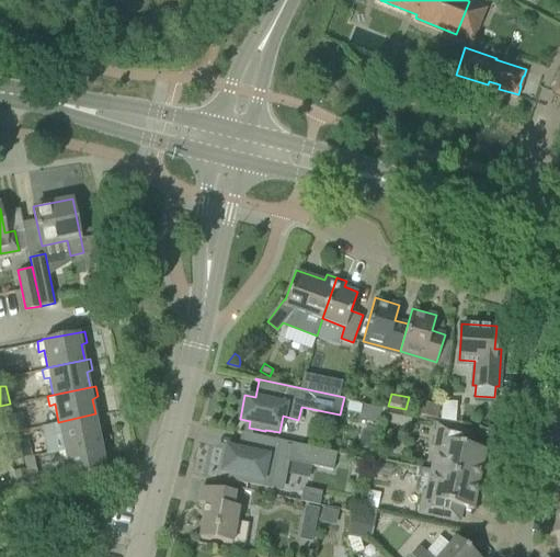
[(416,411),(437,416),(440,404),(420,399),(416,411)]
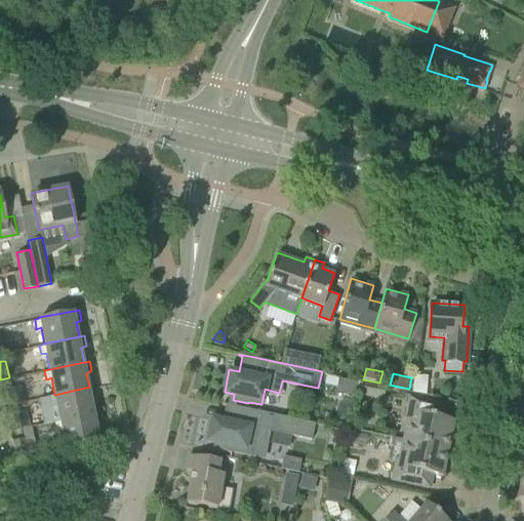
[(339,376),(337,390),(356,394),(359,381),(339,376)]
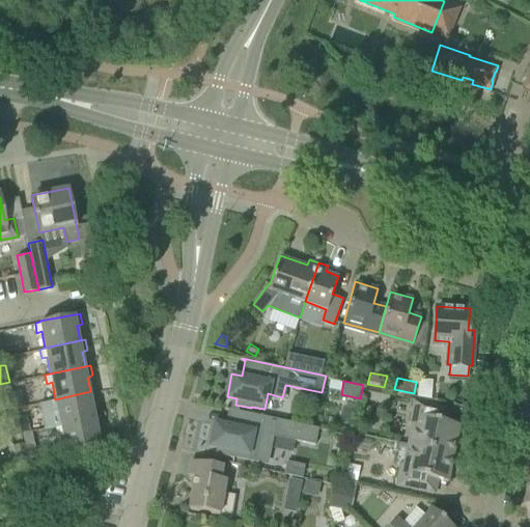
[(363,397),(388,403),(390,389),(366,385),(363,397)]
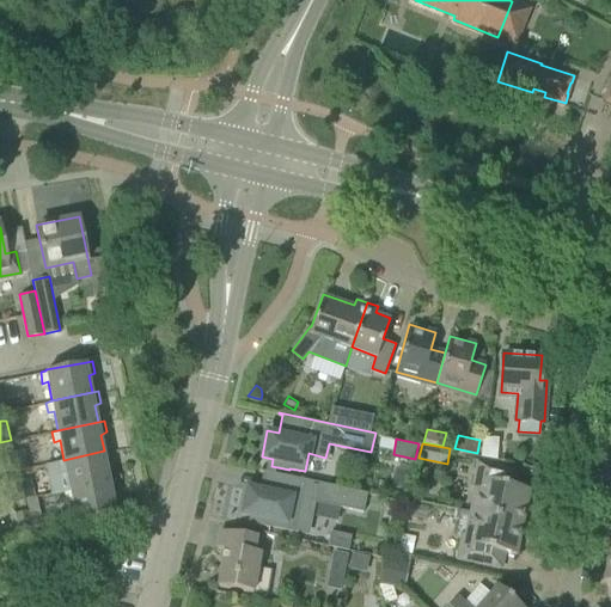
[(18,468),(13,449),(1,452),(6,472),(18,468)]
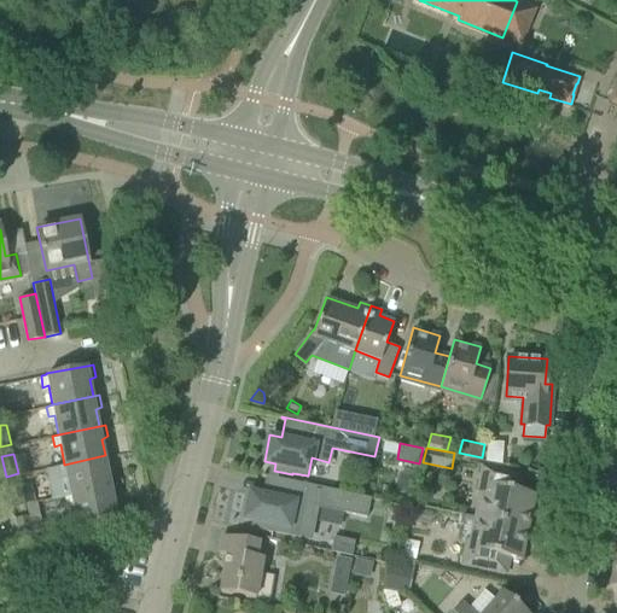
[(67,474),(70,495),(111,486),(111,485),(108,468),(114,466),(111,454),(105,455),(64,465),(58,466),(60,476),(67,474)]
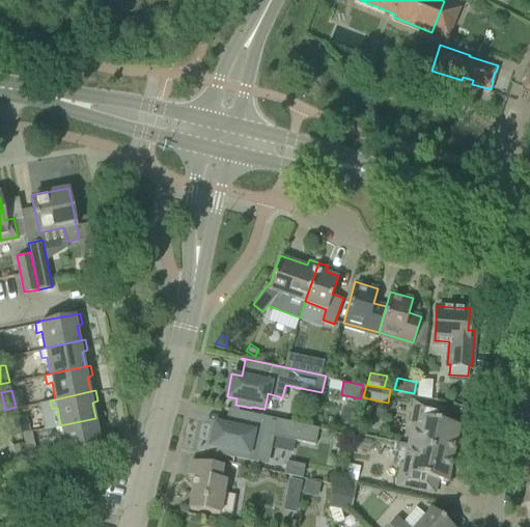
[(416,399),(407,442),(453,451),(459,423),(449,421),(451,407),(416,399)]
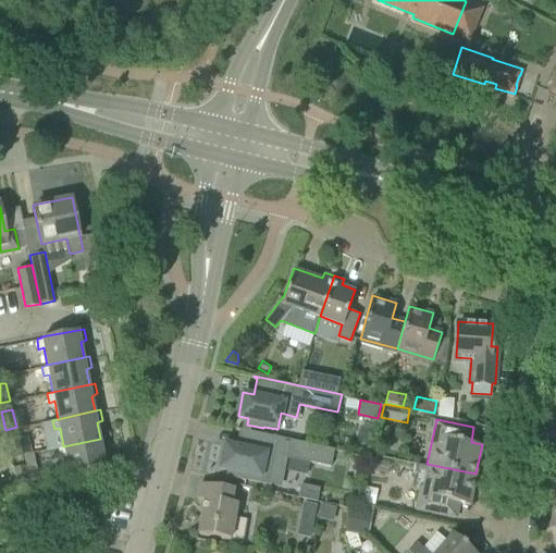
[(239,429),(235,445),(225,443),(220,467),(231,468),(230,475),(245,479),(245,477),(280,483),(283,466),(279,465),(281,454),(331,465),(334,447),(236,427),(235,428),(239,429)]
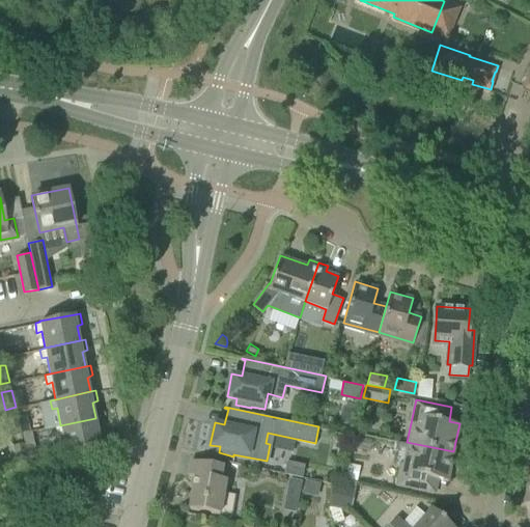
[(7,418),(11,435),(22,433),(18,416),(7,418)]
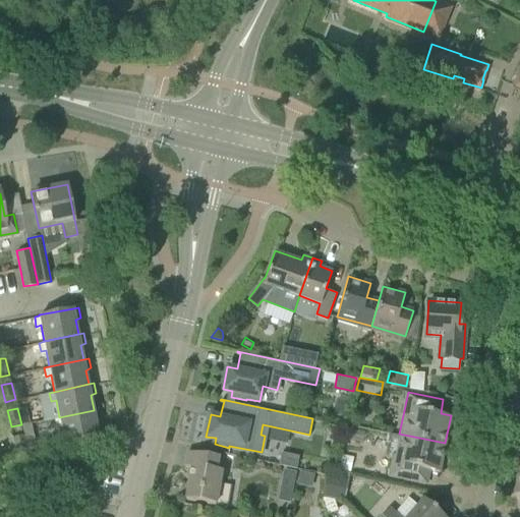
[(94,410),(59,417),(55,418),(56,426),(61,425),(64,443),(99,436),(96,420),(101,418),(99,408),(94,409),(94,410)]
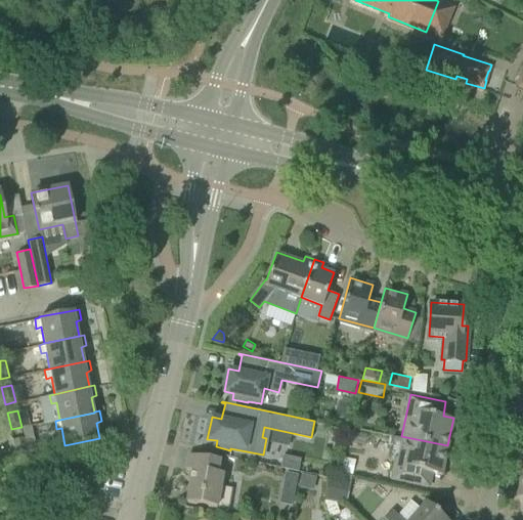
[(28,452),(24,436),(13,438),(17,456),(28,452)]
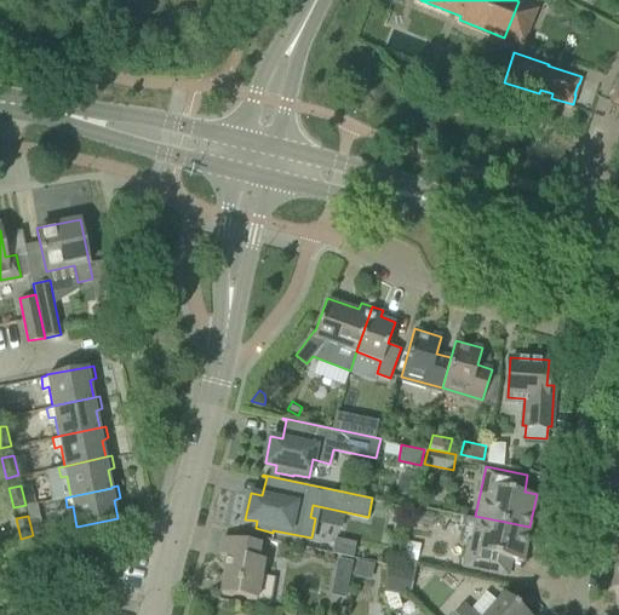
[(529,527),(475,516),(465,564),(506,574),(510,557),(523,561),(529,527)]
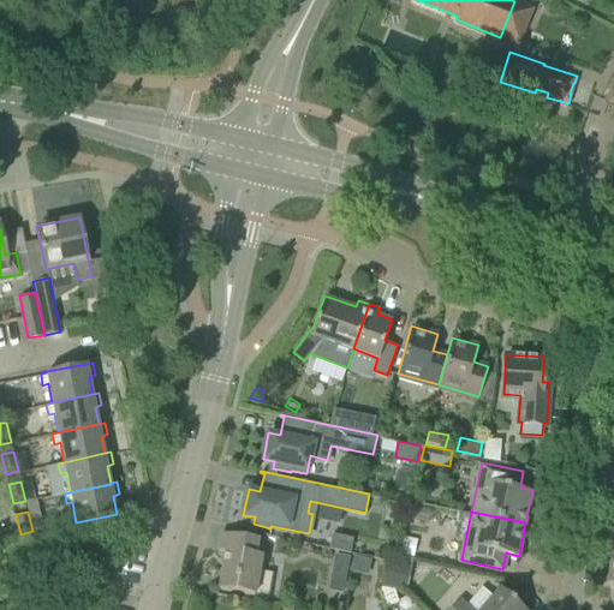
[(261,555),(255,554),(257,538),(221,531),(219,548),(225,549),(219,587),(255,593),(261,555)]
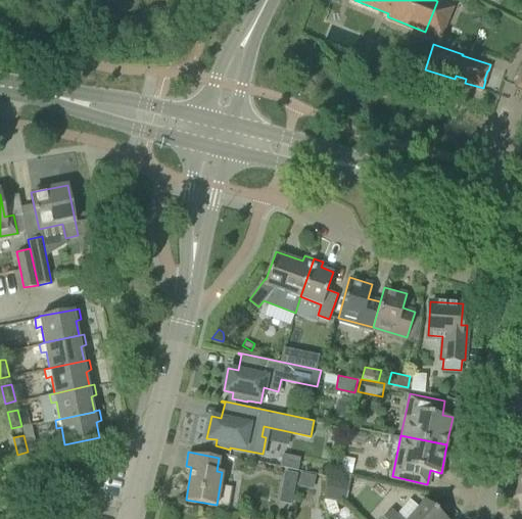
[(280,465),(297,469),(300,457),(282,453),(280,465)]
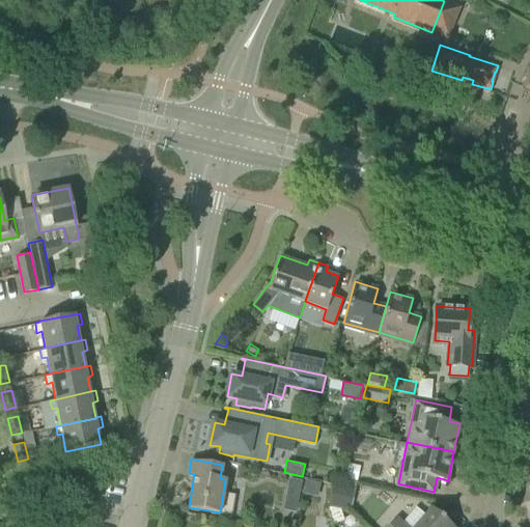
[(358,465),(347,463),(344,477),(355,479),(358,465)]
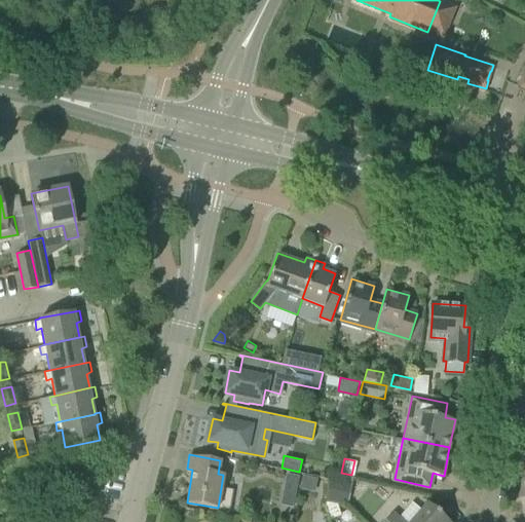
[(284,486),(297,488),(299,474),(287,472),(284,486)]
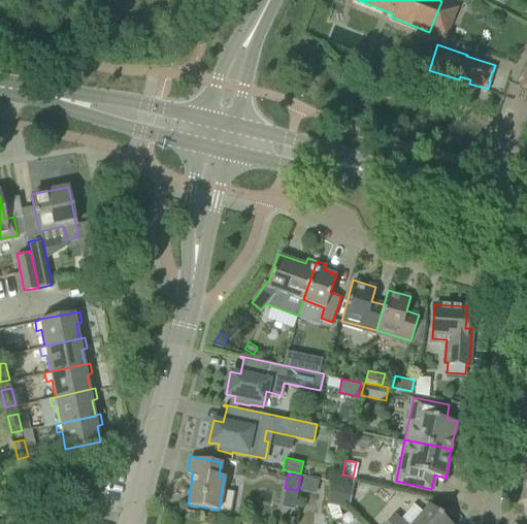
[(304,475),(302,485),(313,487),(315,477),(304,475)]
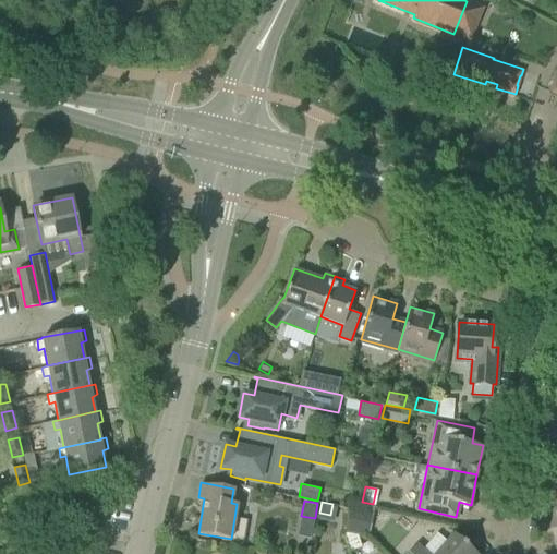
[(354,532),(359,509),(351,508),(347,530),(354,532)]
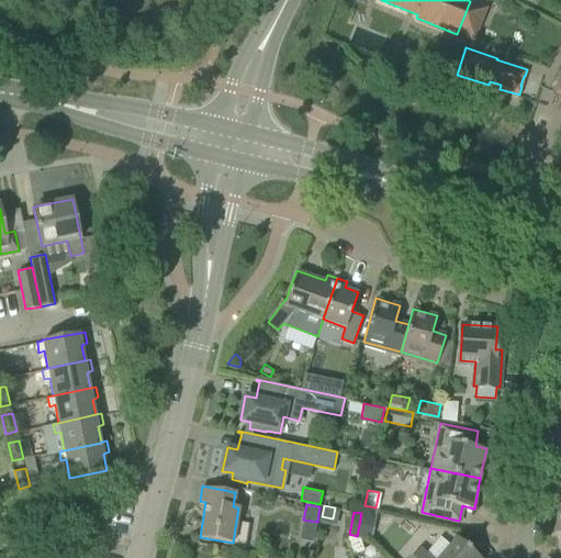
[(349,535),(348,537),(354,553),(365,549),(360,537),(349,535)]
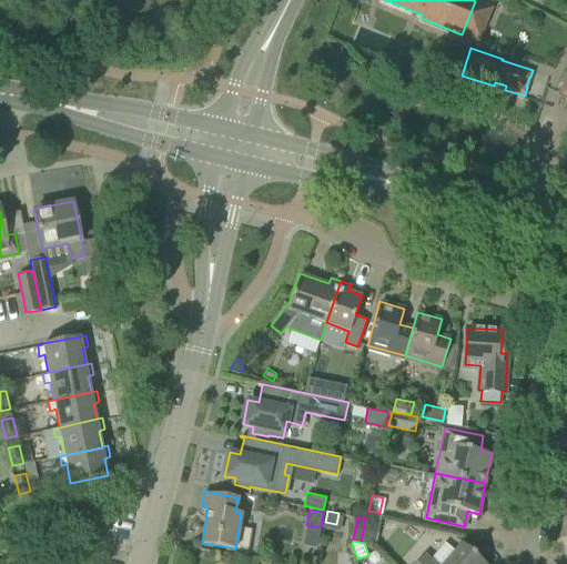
[(446,541),(432,557),(425,551),(413,563),(486,563),(462,543),(456,550),(446,541)]
